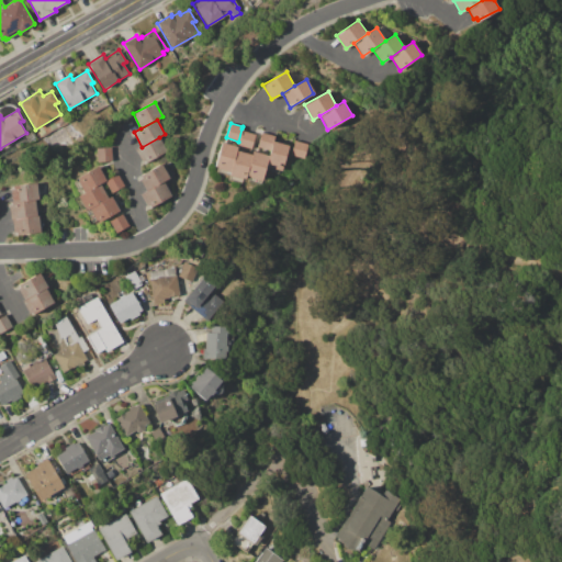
[(255,133),(250,148),(237,144),(238,142),(242,128),(255,133)]
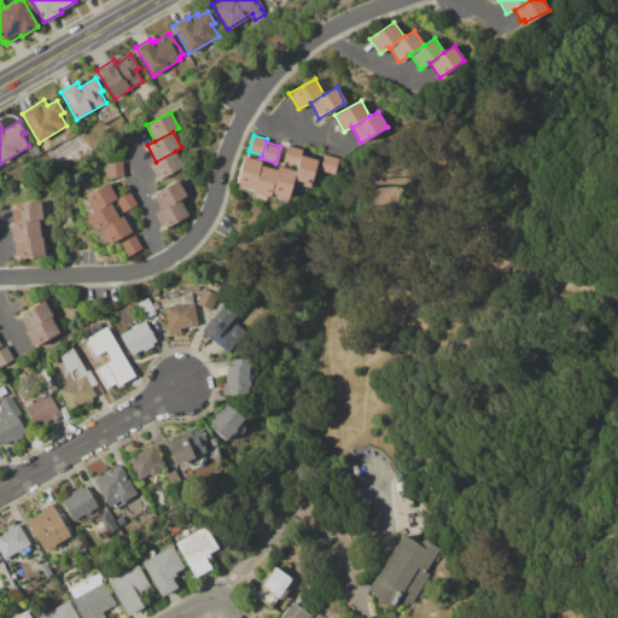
[(287,145),(302,149),(299,155),(297,165),(283,161),(287,145)]
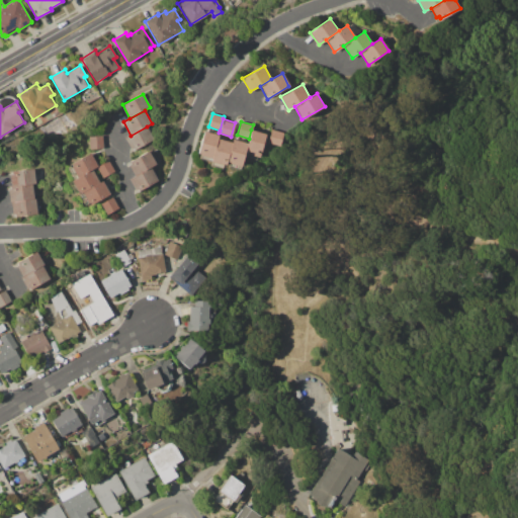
[(124,139),(131,136),(147,126),(154,140),(135,150),(134,148),(131,150),(124,139)]
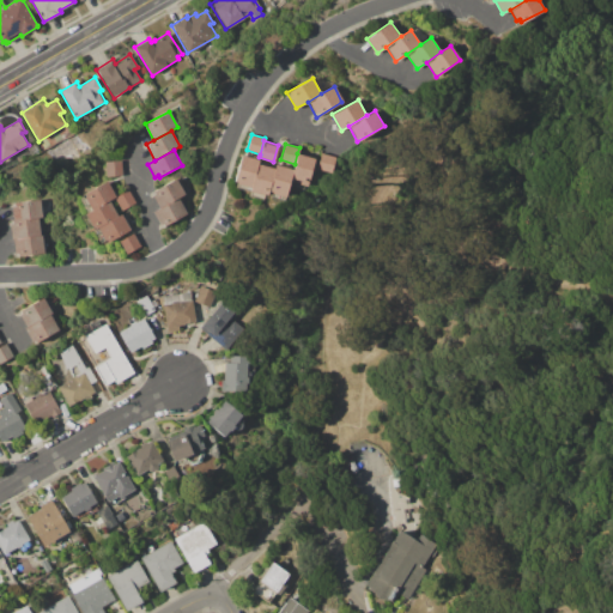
[(321,152),(335,157),(332,171),(316,168),(321,152)]
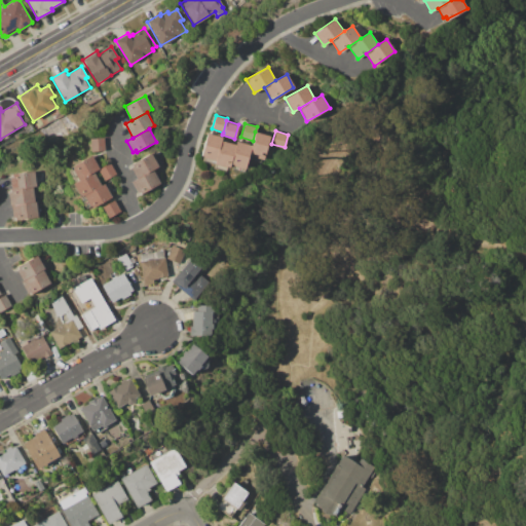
[(255,132),(270,136),(263,159),(261,159),(260,161),(249,158),(252,145),(253,141),(255,132)]
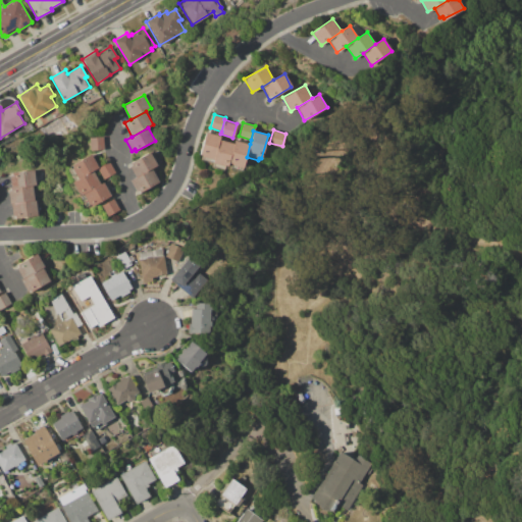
[(206,132),(220,136),(219,139),(212,162),(202,159),(203,156),(199,155),(206,132)]
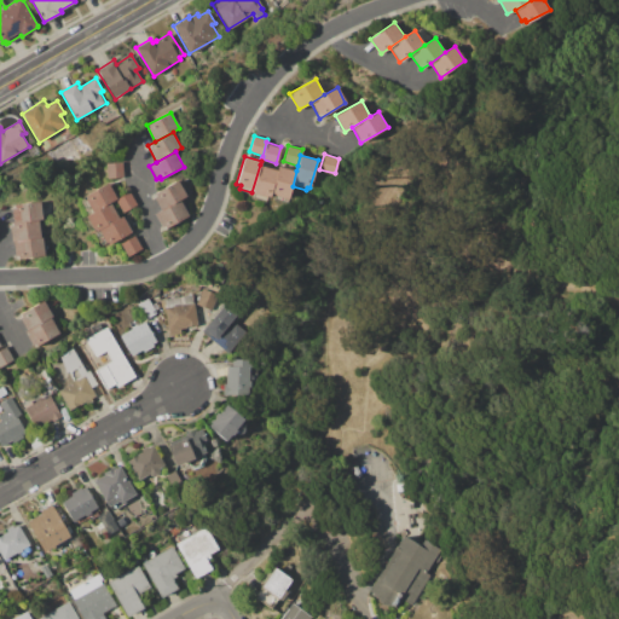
[(106,163),(123,162),(125,178),(106,179),(106,163)]
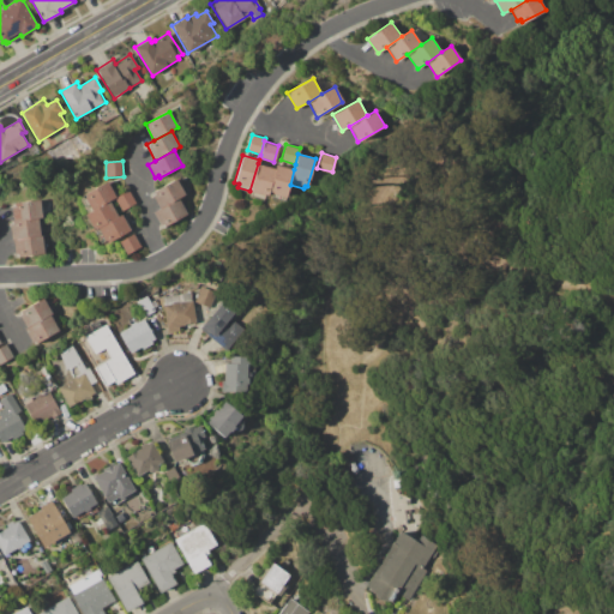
[(258,163),(276,169),(269,192),(266,198),(263,197),(262,199),(248,196),(250,191),(258,163)]
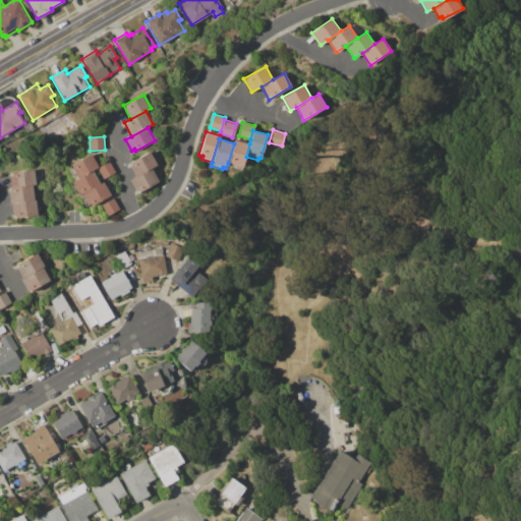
[(235,139),(249,143),(246,157),(241,170),(230,167),(231,164),(228,163),(234,143),(235,139)]
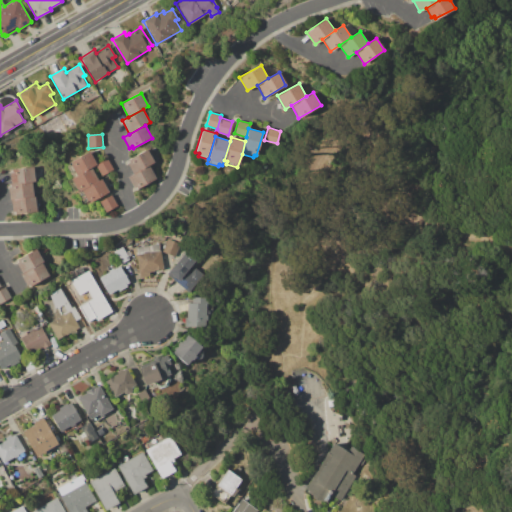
[(128,160),(147,149),(155,162),(150,165),(135,173),(128,160)]
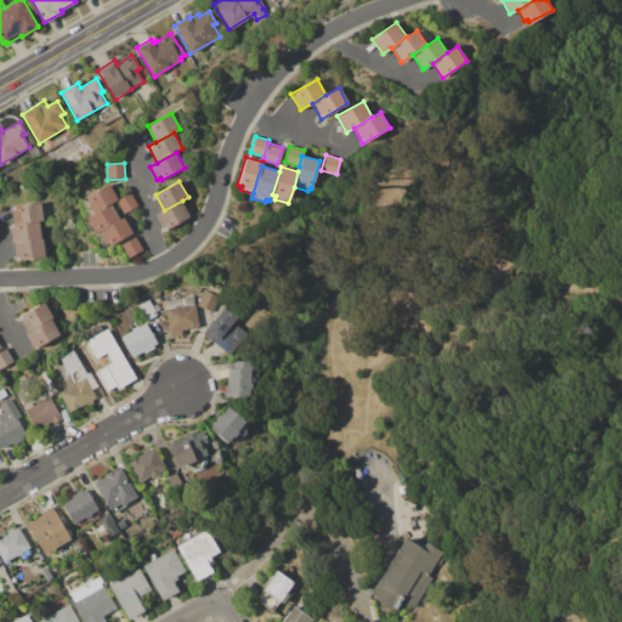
[(82,202),(86,199),(85,197),(109,185),(118,201),(116,202),(112,204),(89,215),(82,202)]
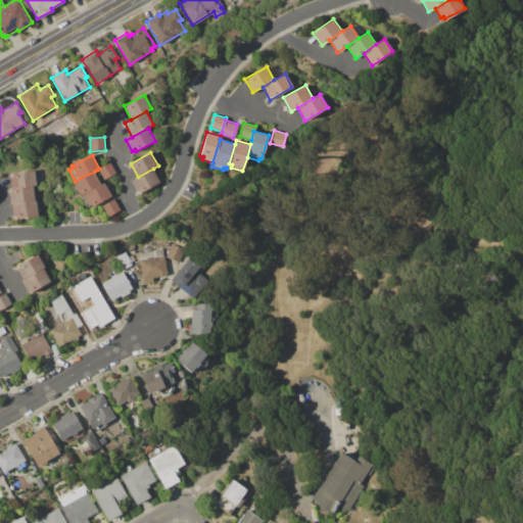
[(97,170),(99,169),(109,162),(116,174),(103,181),(97,170)]
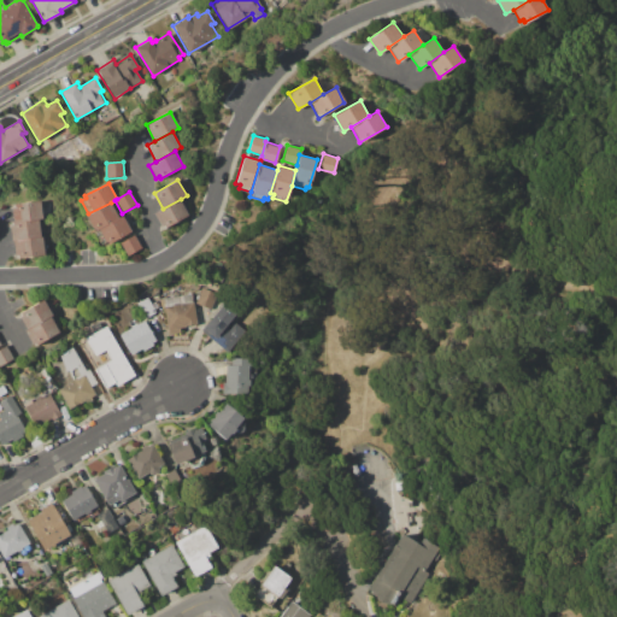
[(154,213),(163,209),(181,199),(189,215),(163,229),(154,213)]
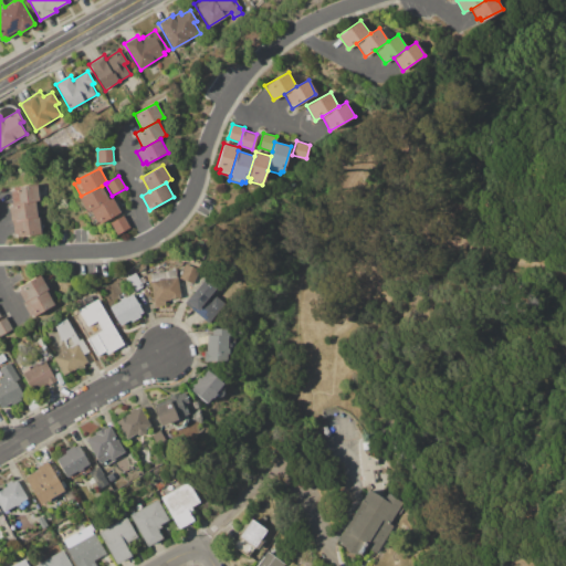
[(12,187),(38,185),(39,192),(40,201),(37,201),(12,205),(12,187)]
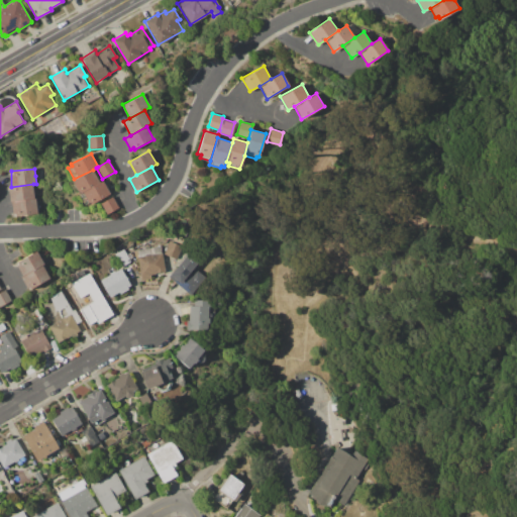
[(93,170),(99,183),(80,194),(79,192),(75,194),(69,182),(74,179),(93,170)]
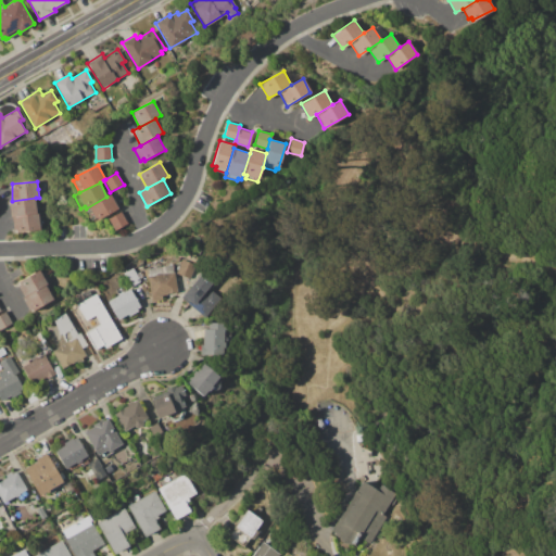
[(86,209),(106,197),(111,194),(118,209),(97,220),(96,217),(92,219),(86,209)]
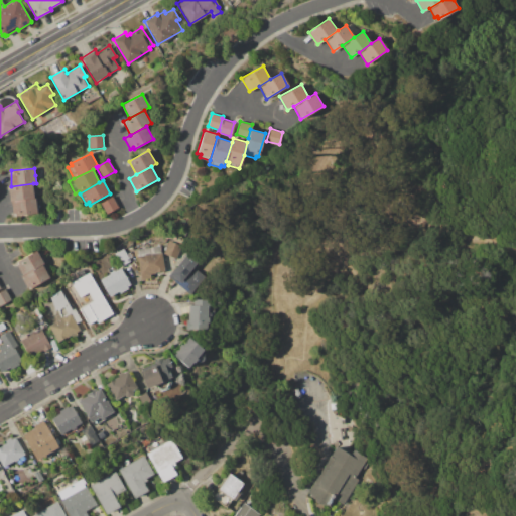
[(11,186),(10,186),(11,202),(35,199),(33,183),(11,186)]
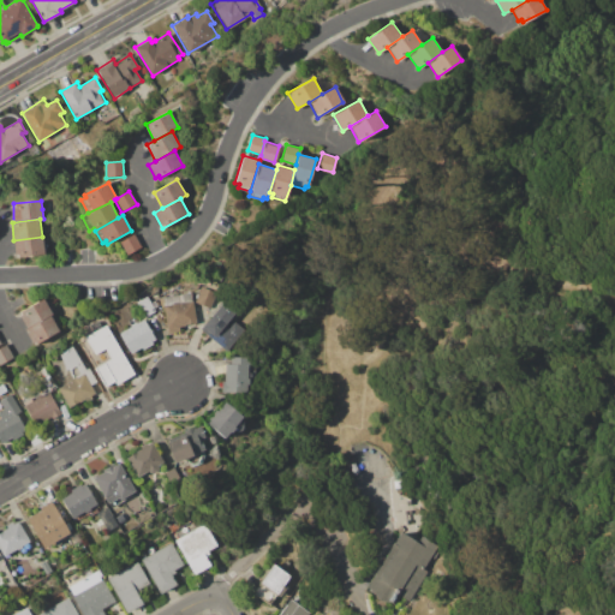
[(120,242),(133,234),(141,248),(127,255),(120,242)]
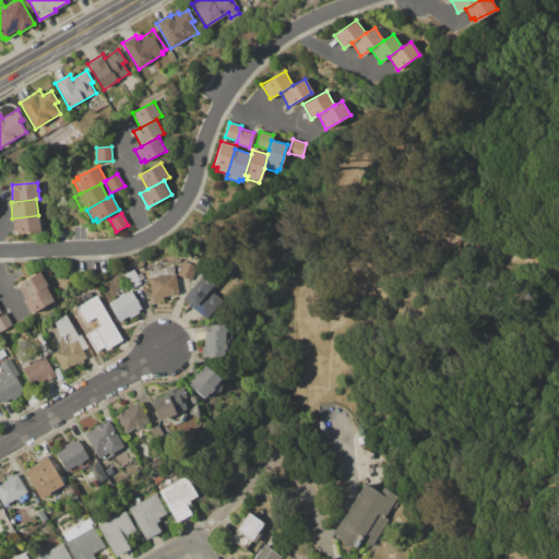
[(12,218),(38,215),(40,232),(14,235),(12,218)]
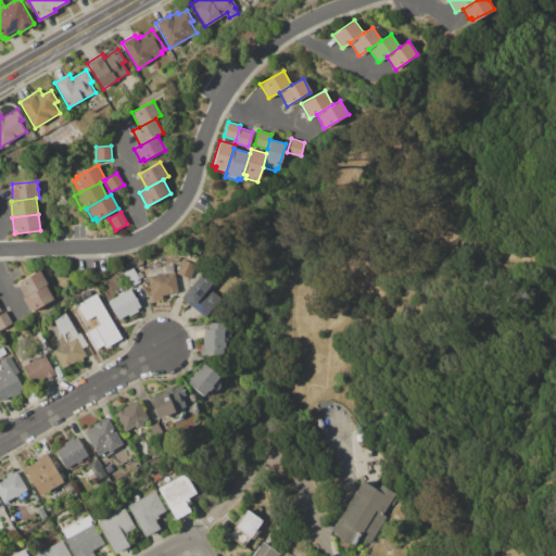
[(182,258),(196,265),(190,279),(176,273),(182,258)]
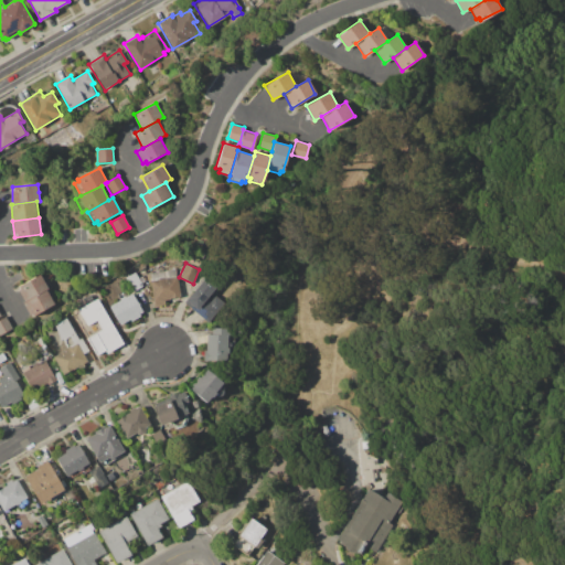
[(146,274),(177,268),(181,298),(177,298),(178,300),(168,302),(168,299),(166,300),(166,305),(155,307),(151,283),(147,284),(146,274)]
